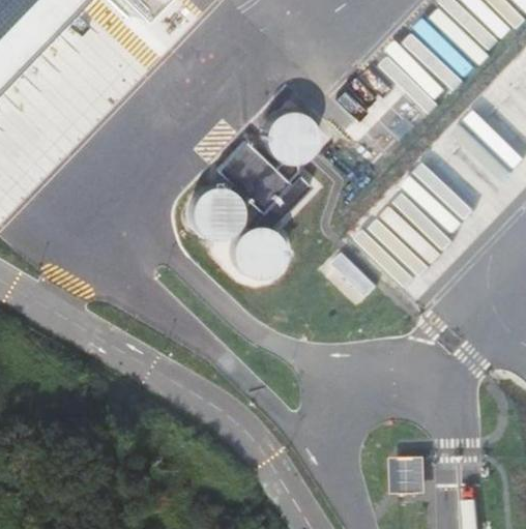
[(0,0),(0,66),(64,0),(118,0),(138,18),(154,0),(0,0)]
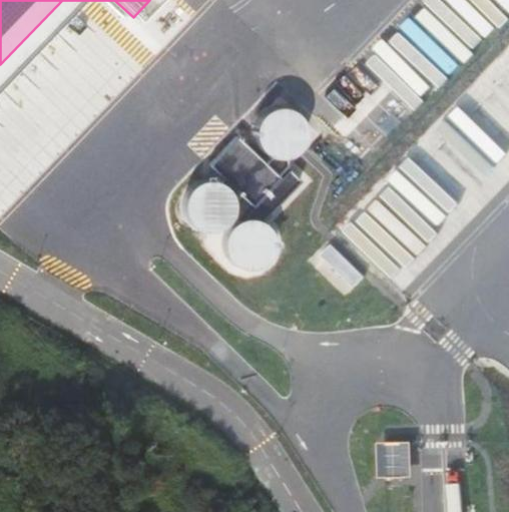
[(308,141),(309,133),(308,125),(303,118),(297,112),(289,109),(281,109),(273,111),(266,115),(261,122),(258,130),(258,139),(261,147),(267,154),(274,158),(282,160),(291,159),(299,155),(305,149),(308,141)]
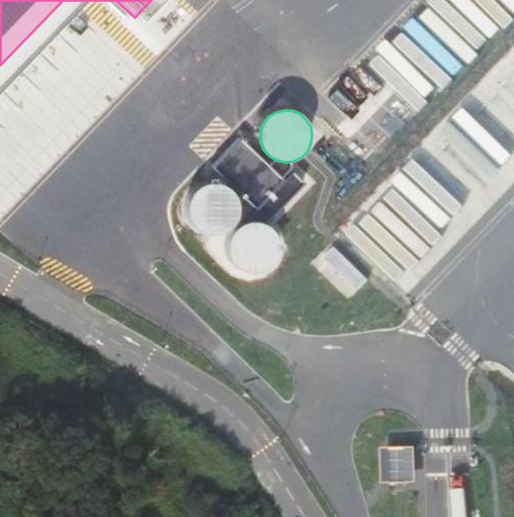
[(288,182),(247,143),(220,171),(262,210),(288,182)]
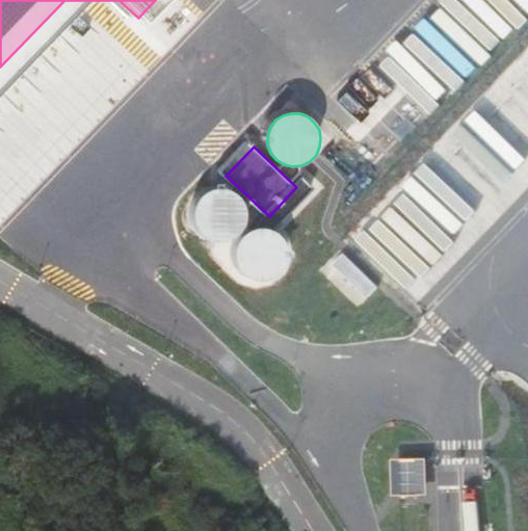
[(246,223),(247,215),(245,207),(241,198),(235,193),(227,190),(218,189),(210,191),(203,196),(198,204),(194,212),(194,220),(198,229),(203,236),(211,241),(219,242),(228,241),(236,237),(242,231),(246,223)]
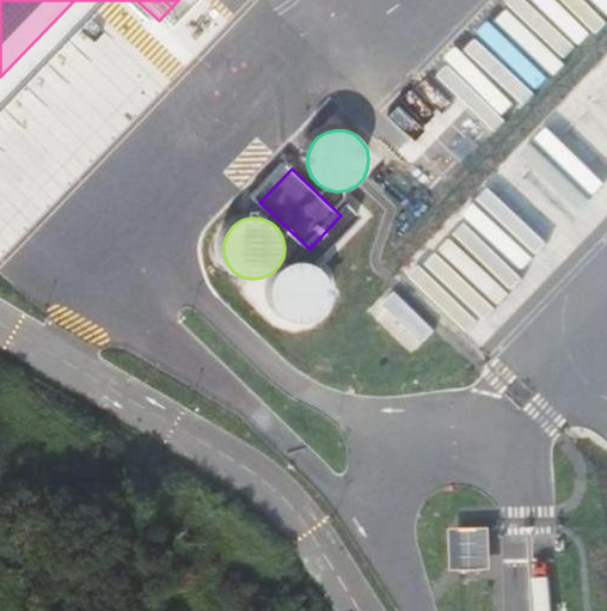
[(331,300),(332,291),(330,281),(325,273),(318,266),(308,262),(299,262),(289,264),(281,270),(275,277),(271,287),(271,298),(275,307),(282,316),(290,321),(300,323),(311,322),(320,317),(327,310),(331,300)]
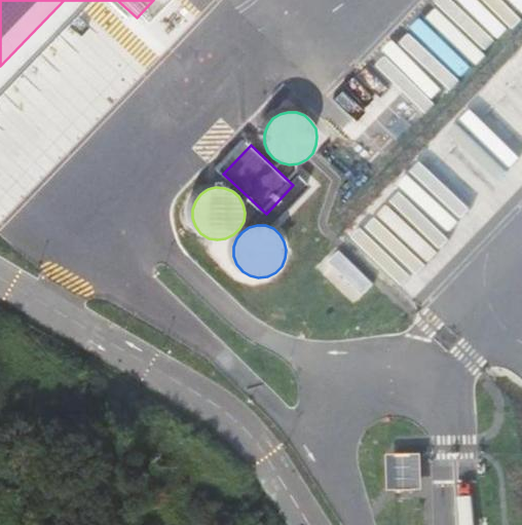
[(376,285),(342,250),(331,261),(366,295),(376,285)]
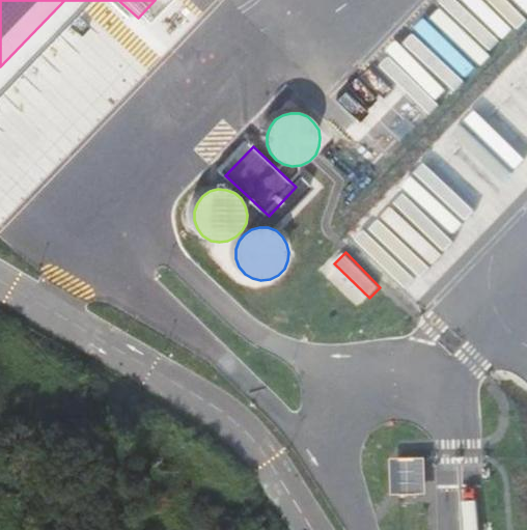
[(427,456),(392,456),(392,494),(405,494),(427,494),(427,456)]
